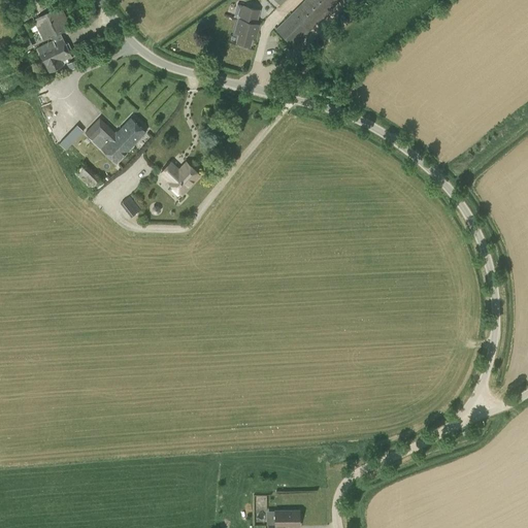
[(304,0),(291,13),(275,30),(293,46),(308,32),(340,0),(304,0)]
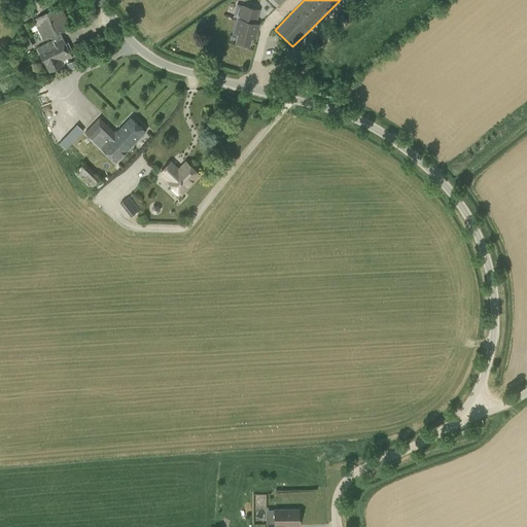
[(231,1),(229,13),(238,15),(241,4),(231,1)]
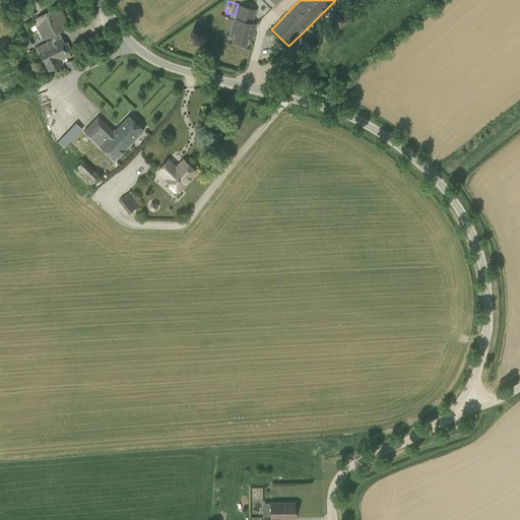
[(236,34),(234,42),(236,43),(235,45),(243,47),(244,45),(246,46),(257,10),(241,5),(237,19),(236,18),(232,33),(236,34)]
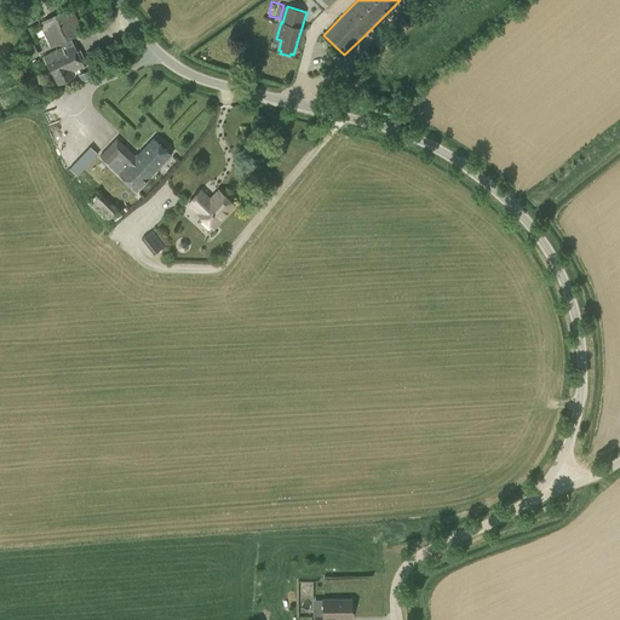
[(84,33),(72,7),(39,24),(42,32),(51,49),(59,45),(61,47),(42,57),(57,86),(74,76),(73,74),(86,67),(70,39),(84,33)]
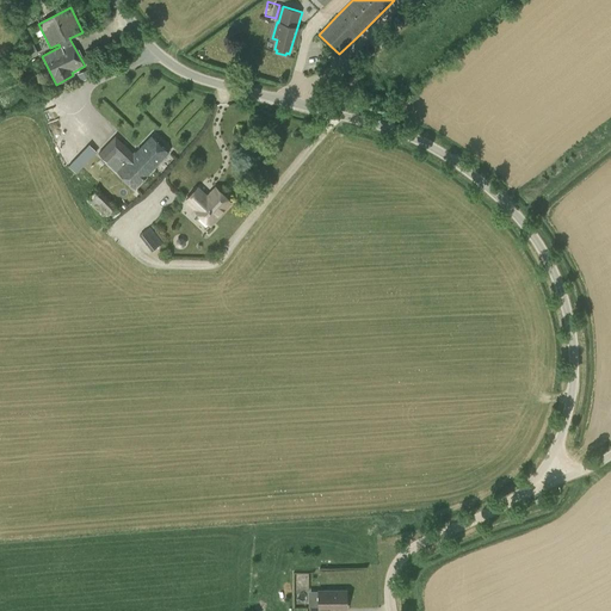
[(29,60),(39,55),(34,43),(23,49),(29,60)]
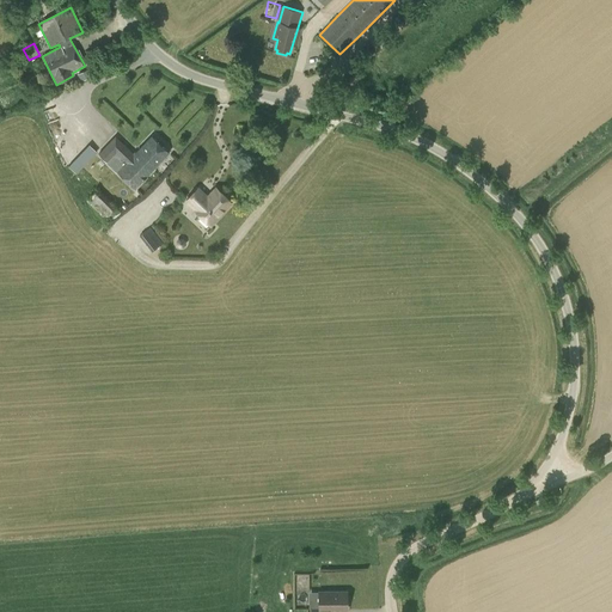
[(89,69),(78,74),(80,81),(92,75),(89,69)]
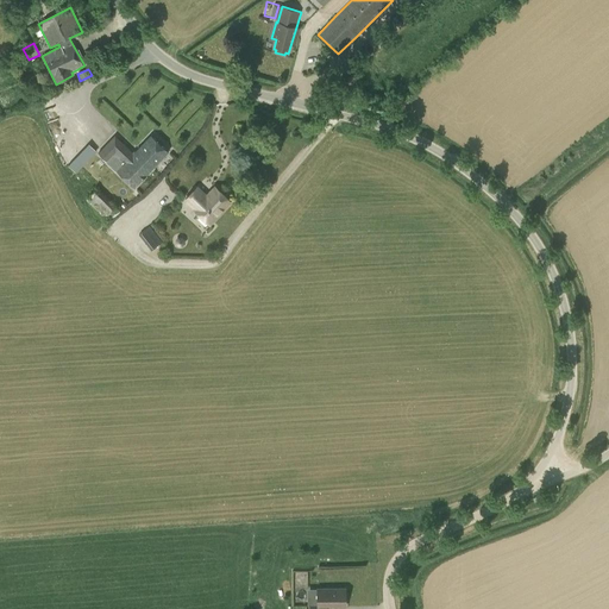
[(169,152),(150,135),(132,151),(115,135),(98,154),(107,162),(115,155),(124,162),(115,170),(135,188),(169,152)]
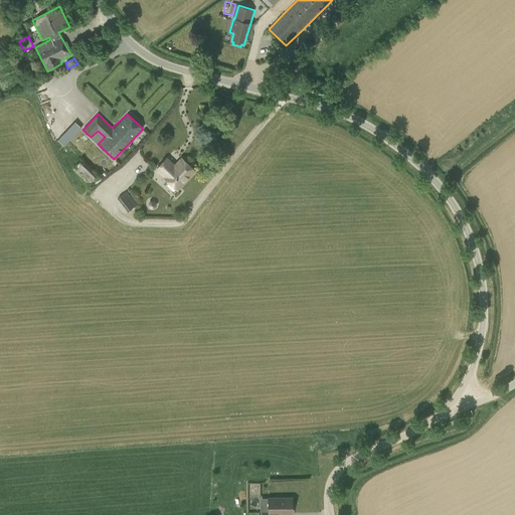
[(72,169),(89,185),(99,175),(100,174),(83,158),(72,169)]
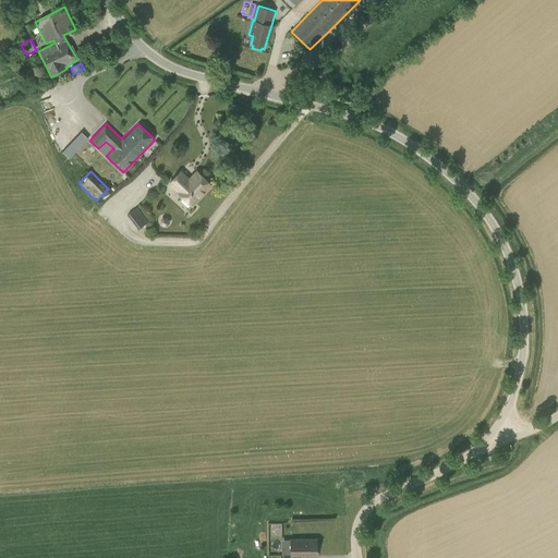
[(189,180),(180,172),(170,183),(178,191),(178,192),(193,205),(210,185),(196,172),(189,180)]
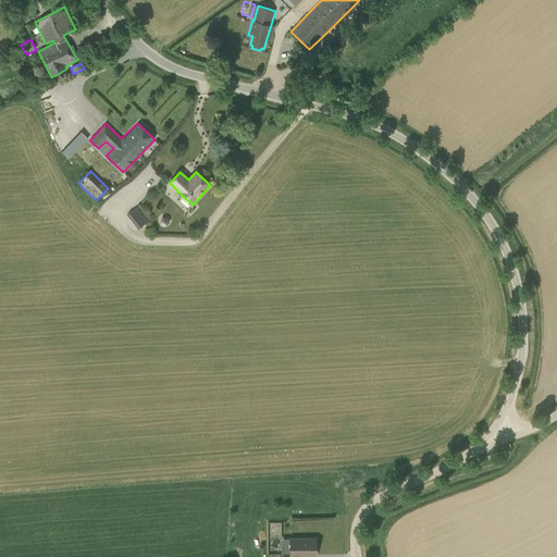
[(138,229),(148,222),(143,214),(133,222),(138,229)]
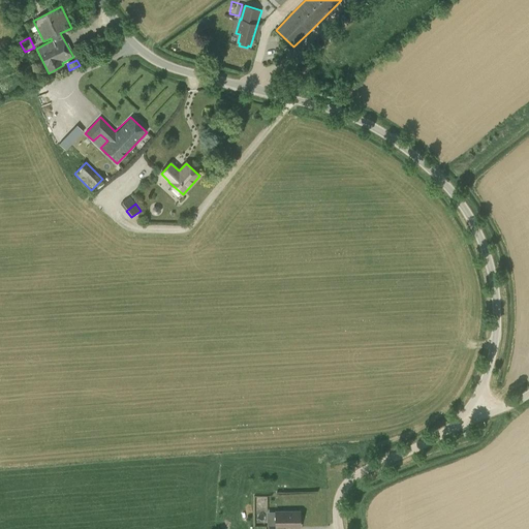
[(300,510),(275,510),(275,527),(268,527),(267,528),(285,528),(300,527),(300,510)]
